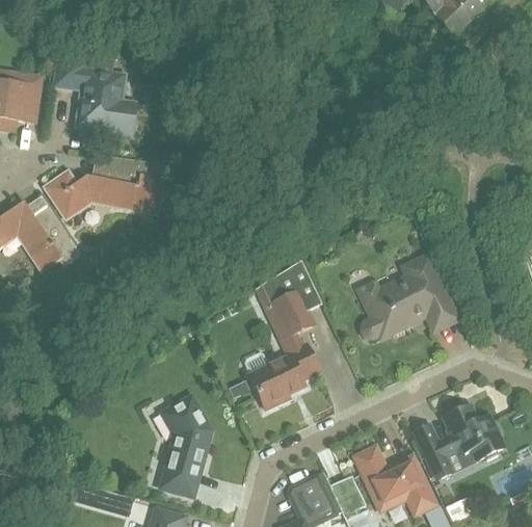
[(420,0),(453,35),(471,19),(453,0),(375,0),(389,15),(400,4),(402,6),(408,0),(420,0)]
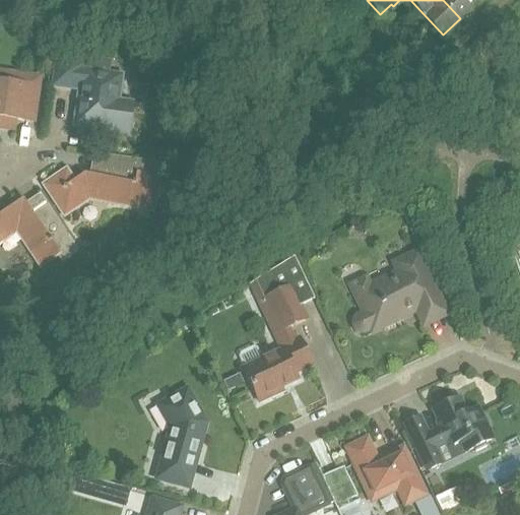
[(443,0),(460,18),(478,0),(443,0)]
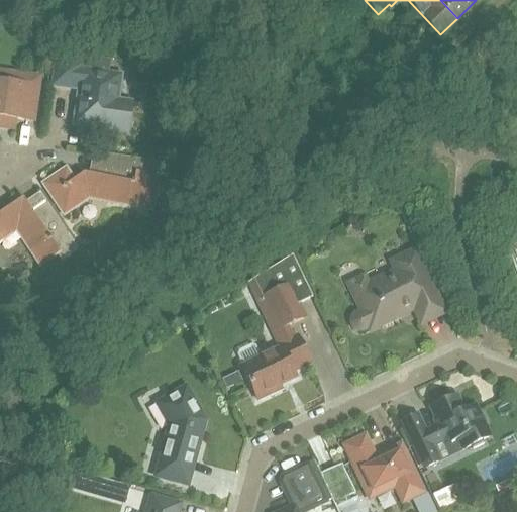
[(46,20),(32,19),(31,34),(45,36),(46,20)]
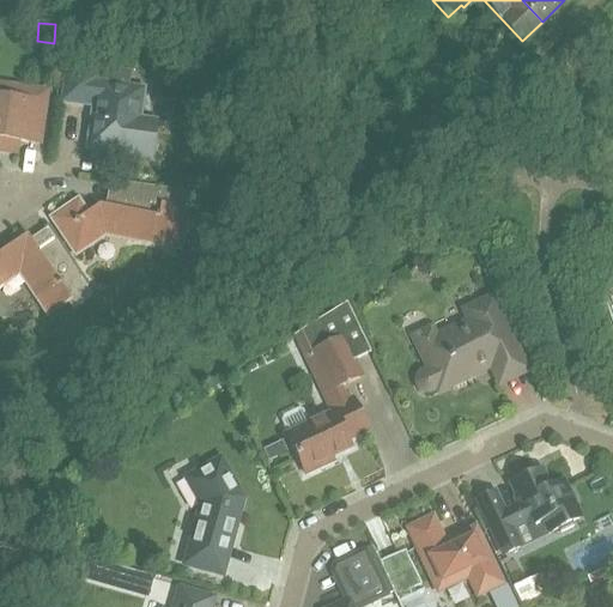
[(157,117),(139,115),(144,85),(132,83),(133,70),(67,61),(62,97),(92,102),(86,145),(152,153),(157,117)]
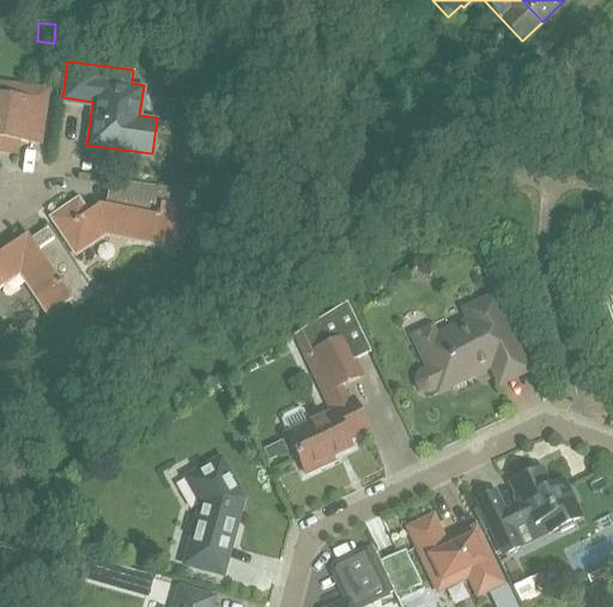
[(38,140),(47,87),(0,80),(0,144),(0,145),(2,141),(4,134),(38,140)]
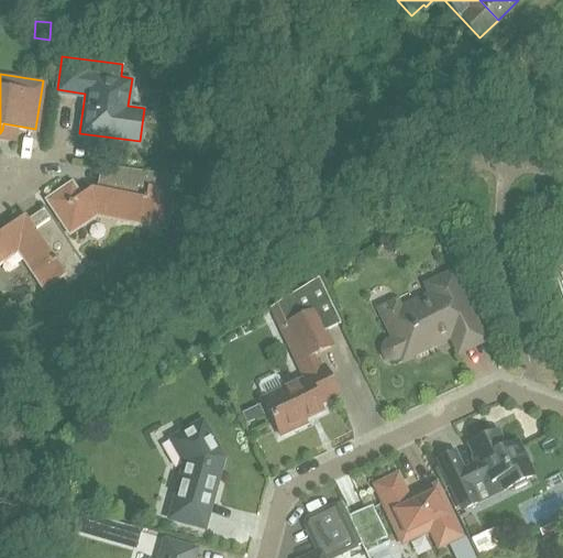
[(176,173),(156,171),(111,164),(108,187),(91,185),(79,193),(72,181),(47,197),(69,229),(96,211),(165,225),(176,173)]
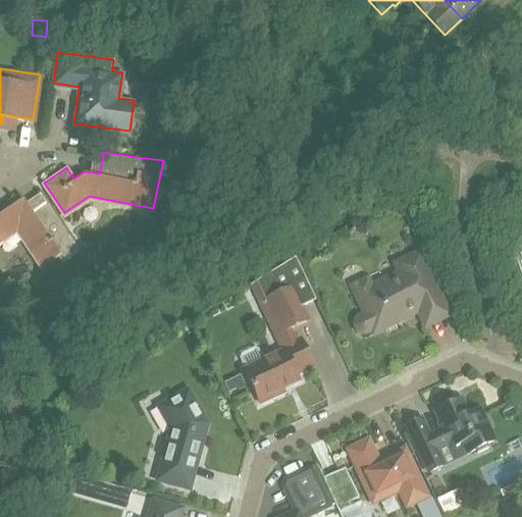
[(41,265),(52,258),(57,254),(61,260),(79,249),(47,202),(33,211),(22,196),(0,211),(0,242),(18,230),(41,265)]
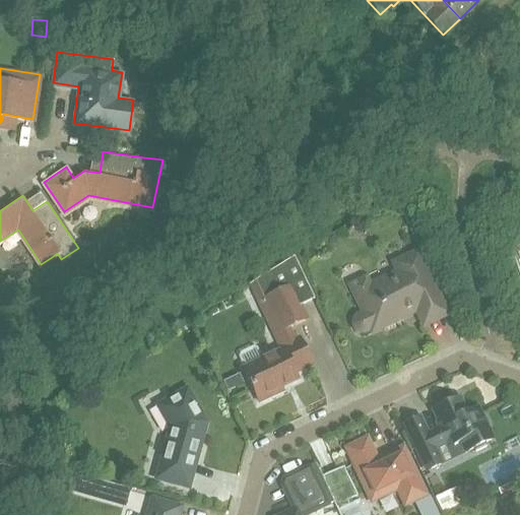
[(362,309),(356,312),(353,317),(356,327),(367,328),(378,323),(380,326),(415,309),(419,316),(446,304),(418,246),(392,259),(396,268),(352,290),(362,309)]
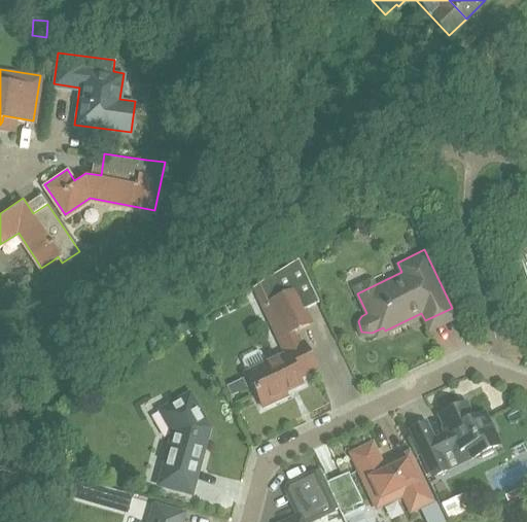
[(243,354),(242,358),(247,371),(246,371),(261,403),(286,391),(284,388),(301,380),(297,374),(316,366),(304,340),(294,344),(290,336),(294,334),(292,328),(312,320),(305,306),(318,300),(297,257),(254,283),(262,301),(276,329),(286,352),(267,361),(260,349),(256,348),(243,354)]
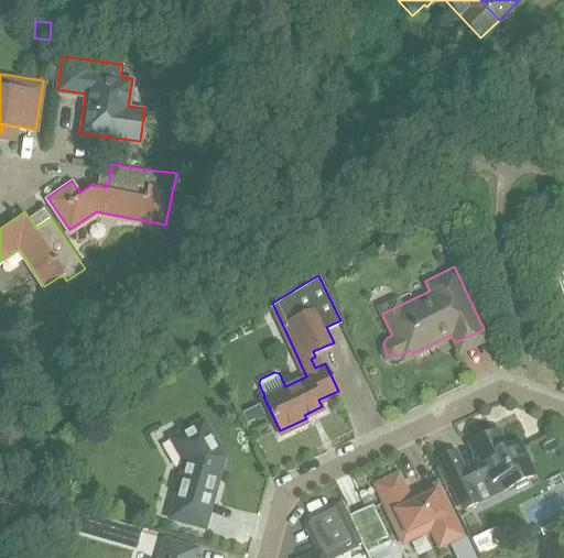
[(26,339),(34,358),(46,350),(38,335),(26,339)]
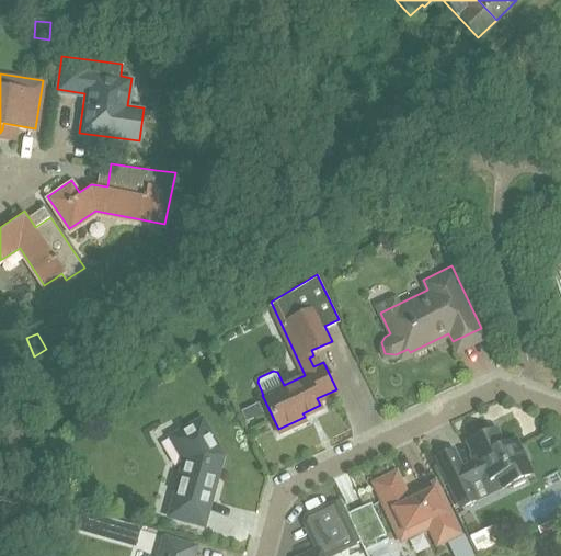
[(259,415),(254,405),(239,411),(244,421),(259,415)]
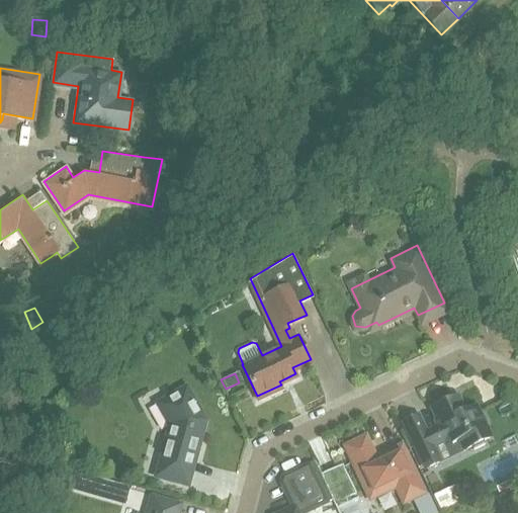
[(204,418),(185,385),(158,401),(168,419),(170,420),(156,474),(187,482),(204,418)]
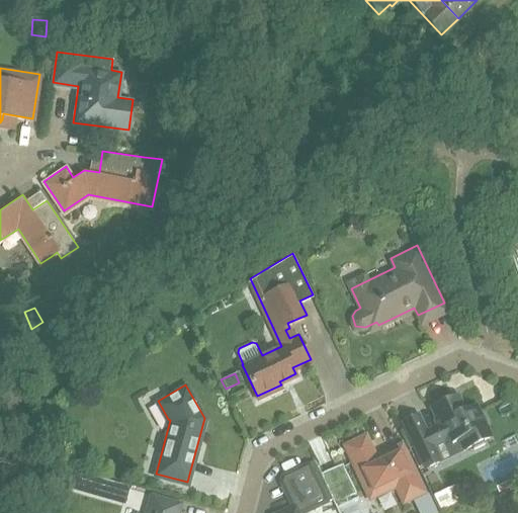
[(417,414),(404,420),(412,439),(425,465),(439,458),(433,444),(443,439),(449,451),(464,444),(464,446),(471,443),(473,446),(485,441),(483,437),(490,434),(475,404),(463,409),(456,394),(450,397),(448,394),(437,400),(438,402),(432,405),(438,418),(435,419),(437,423),(425,429),(417,414)]
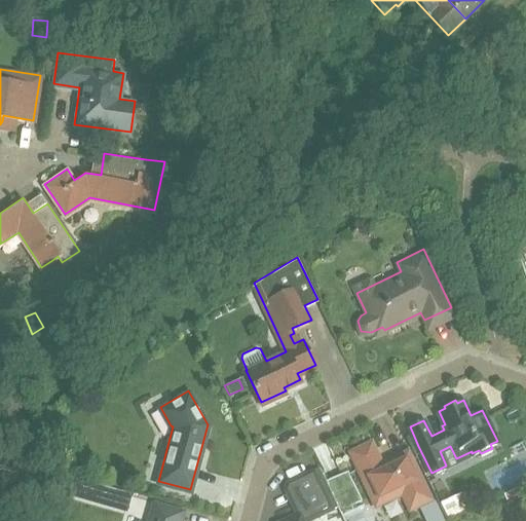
[(429,496),(407,450),(380,462),(371,441),(350,450),(376,503),(402,490),(410,507),(429,496)]
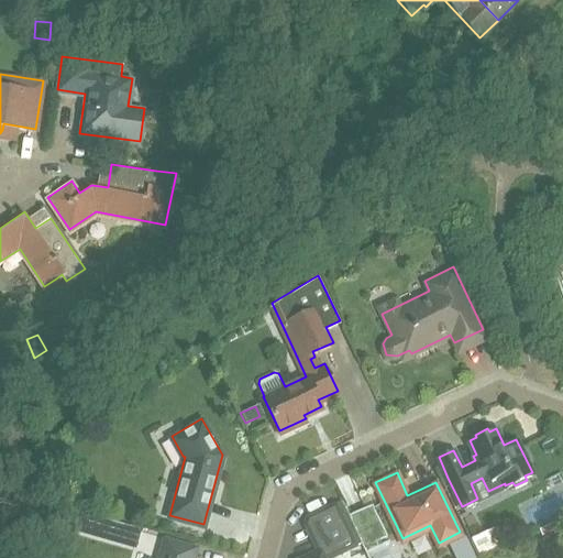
[(309,522),(322,550),(306,557),(328,557),(327,556),(355,543),(335,502),(307,515),(305,522),(308,523),(309,522)]
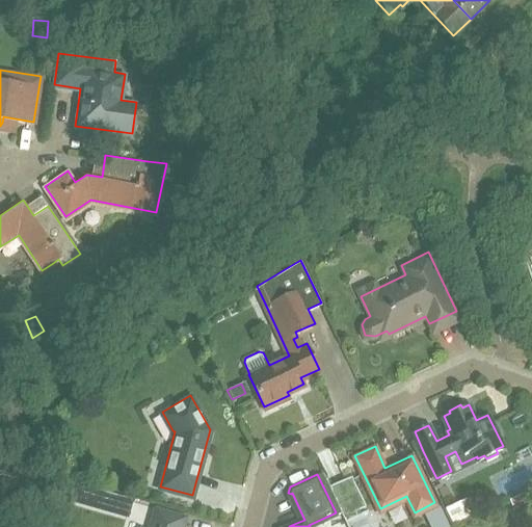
[(88,504),(94,484),(74,479),(69,499),(88,504)]
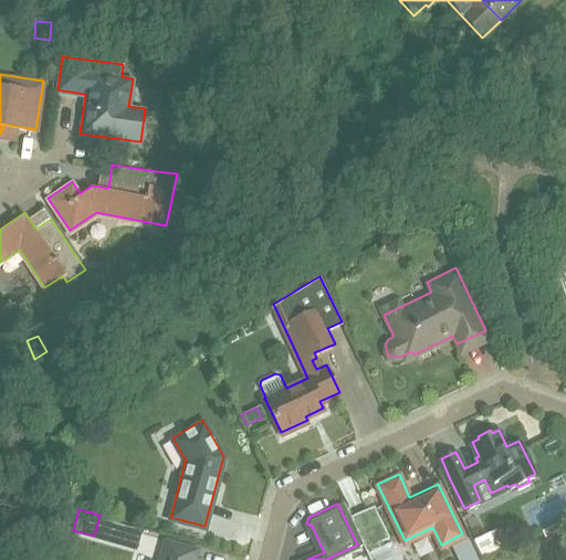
[(558,520),(542,528),(545,535),(556,529),(557,532),(563,529),(558,520)]
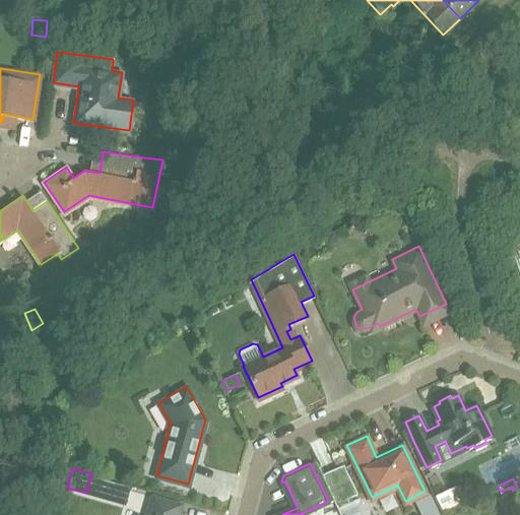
[(131,488),(110,481),(105,501),(126,507),(131,488)]
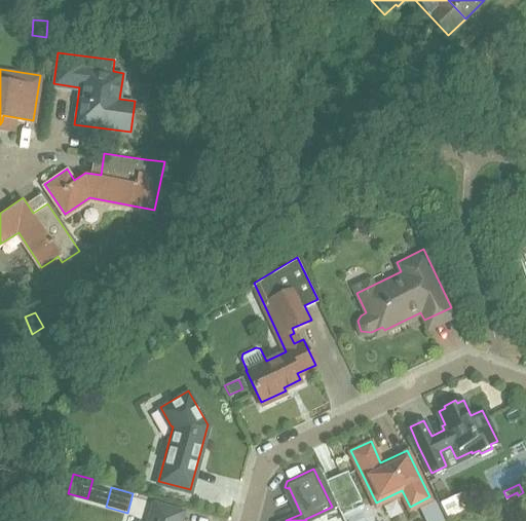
[(180,520),(183,509),(153,500),(147,520),(180,520)]
